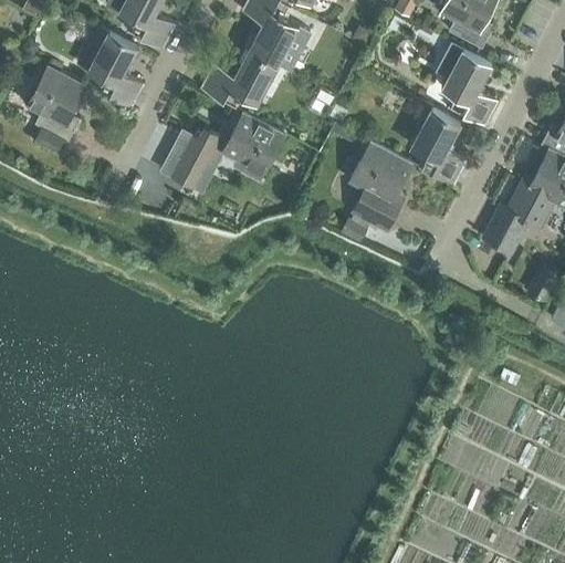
[(34,17),(42,3),(35,0),(27,0),(21,10),(34,17)]
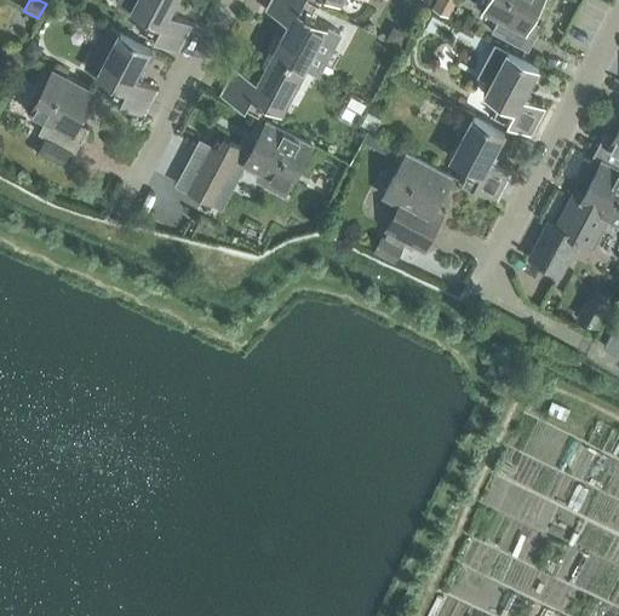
[(119,0),(115,7),(130,16),(130,13),(147,23),(141,34),(179,56),(193,30),(170,17),(178,0),(119,0)]
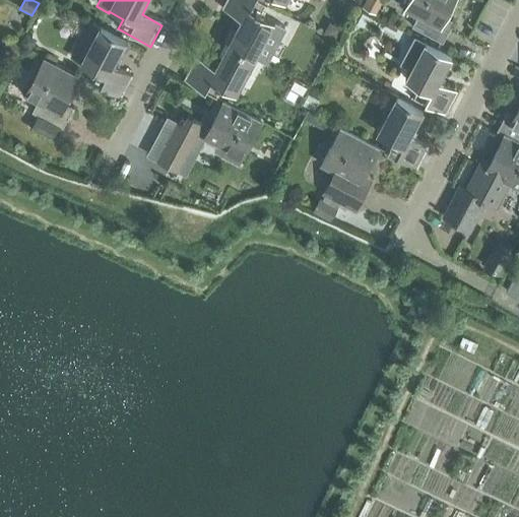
[(253,0),(229,0),(223,10),(244,21),(231,47),(251,57),(257,61),(264,65),(283,29),(259,16),(264,6),(253,0)]
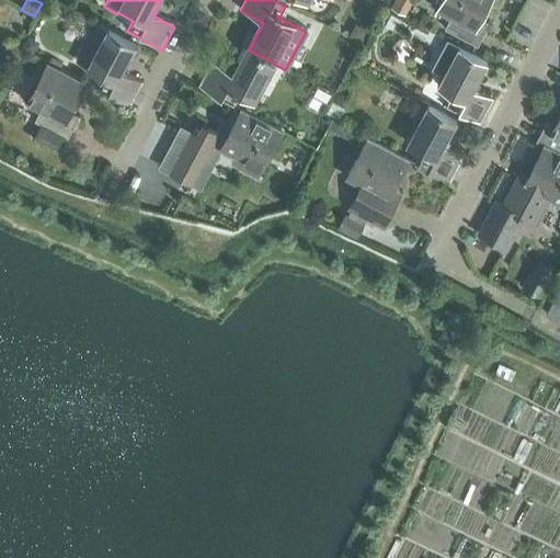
[(404,18),(413,2),(409,0),(396,0),(390,10),(404,18)]
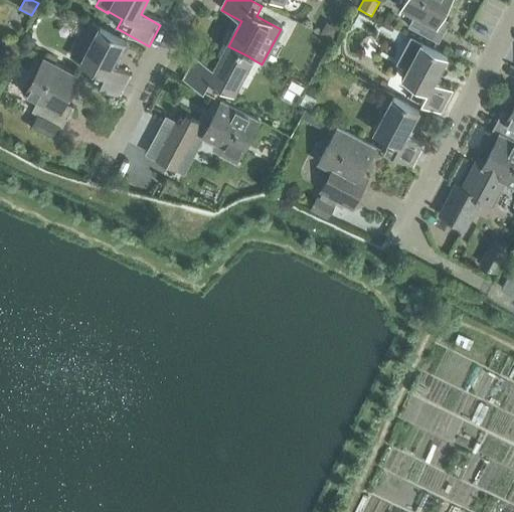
[(407,29),(440,45),(451,25),(443,20),(454,0),(404,0),(399,11),(412,18),(407,29)]
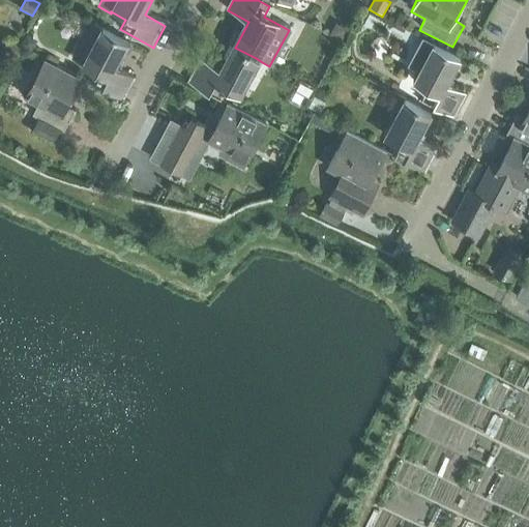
[(70,61),(82,66),(96,75),(91,85),(124,103),(136,81),(116,69),(129,44),(101,29),(91,24),(70,61)]
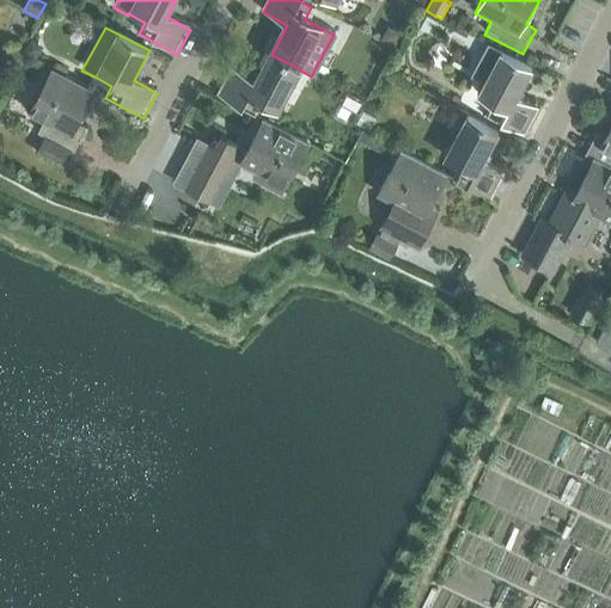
[(402,37),(388,30),(382,42),(396,49),(402,37)]
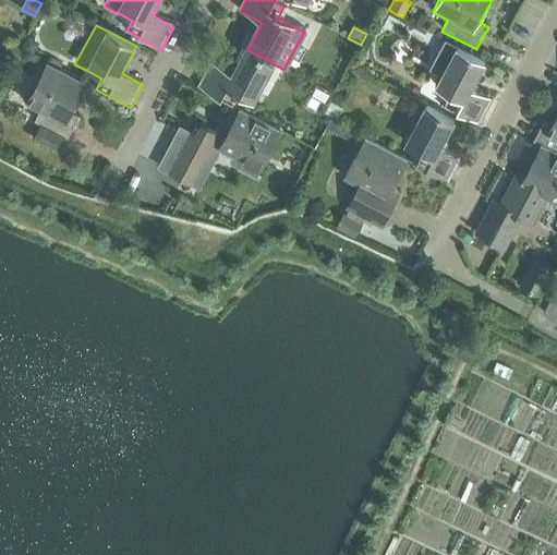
[(21,50),(32,57),(38,45),(26,39),(21,50)]
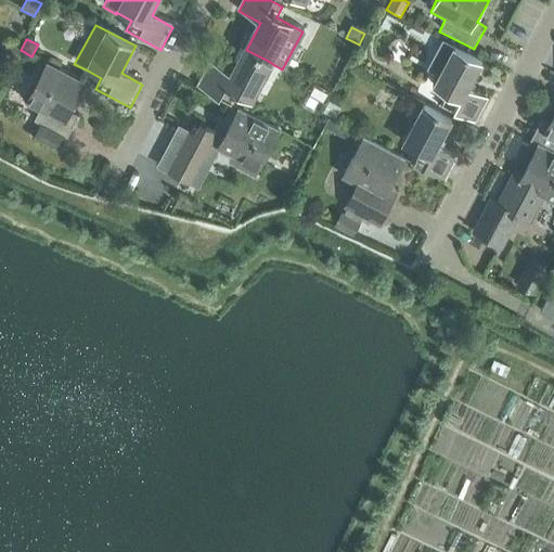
[(477,125),(490,101),(468,89),(482,62),(443,41),(428,71),(439,76),(434,87),(448,95),(442,105),(477,125)]
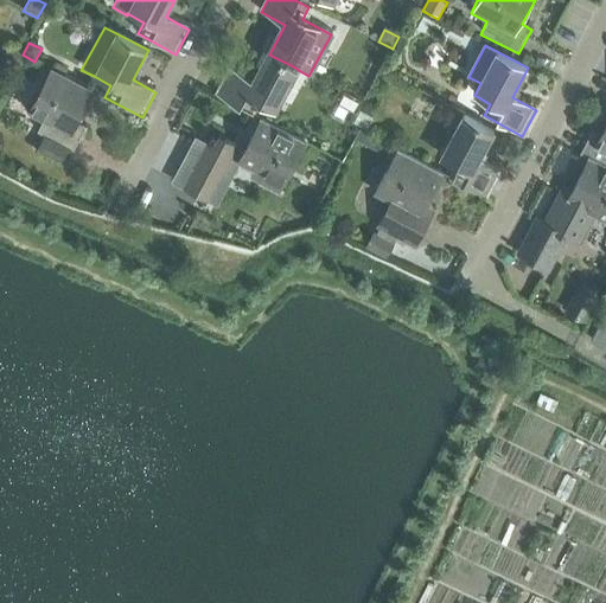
[(19,70),(25,59),(12,52),(7,64),(19,70)]
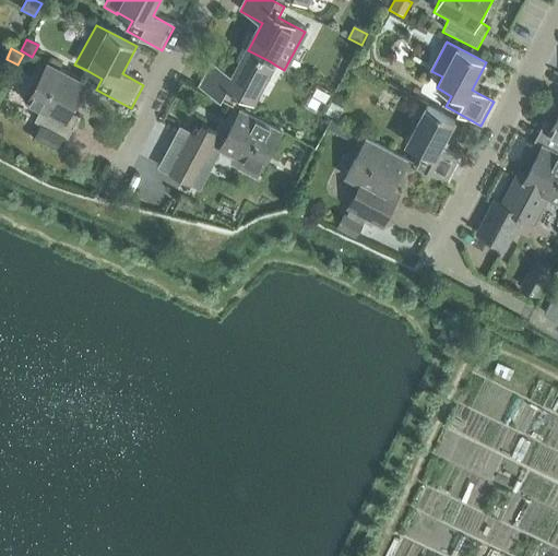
[(213,64),(200,89),(234,106),(240,95),(256,104),(276,66),(270,61),(248,50),(235,75),(213,64)]
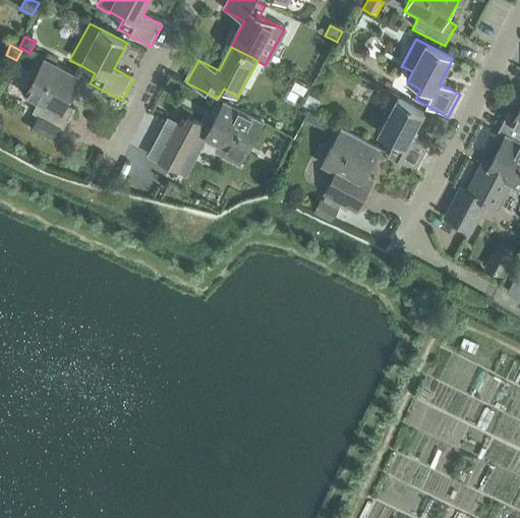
[(42,59),(22,96),(40,105),(35,115),(39,118),(61,129),(62,130),(72,111),(65,106),(79,78),(42,59)]
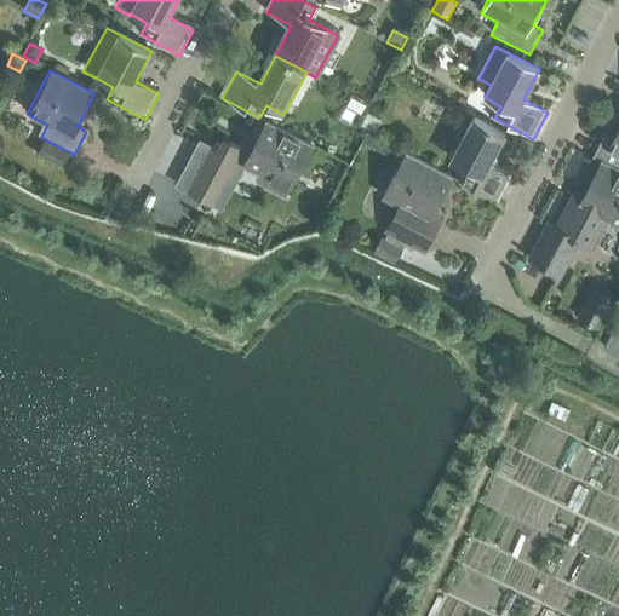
[(500,203),(515,177),(489,162),(505,133),(474,117),(451,162),(466,172),(460,183),(500,203)]
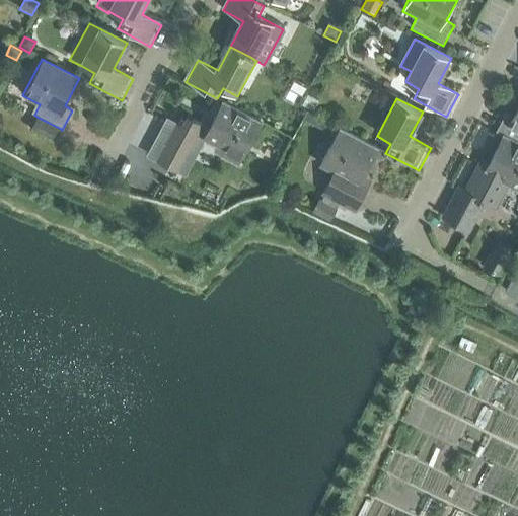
[(305,99),(301,107),(312,114),(316,104),(305,99)]
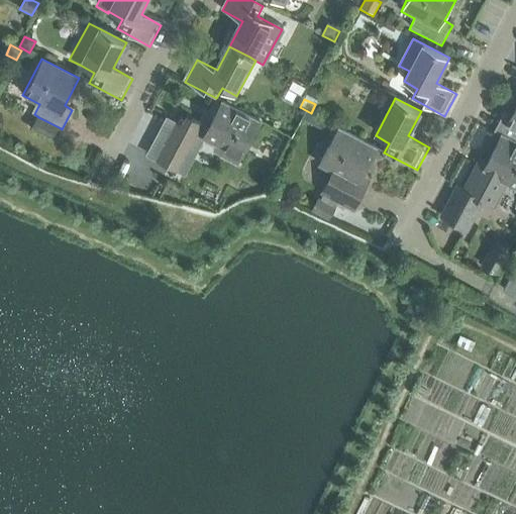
[(199,137),(211,144),(218,148),(216,152),(240,165),(263,122),(226,103),(211,131),(189,120),(184,128),(176,124),(170,135),(167,134),(153,161),(180,175),(199,137)]
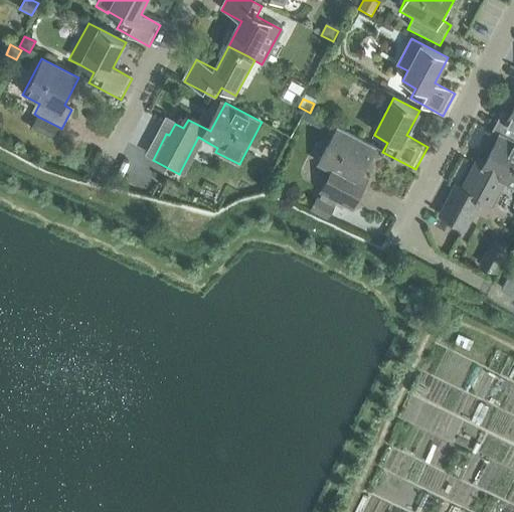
[(499,136),(513,142),(513,108),(510,116),(502,112),(492,132),(499,136)]
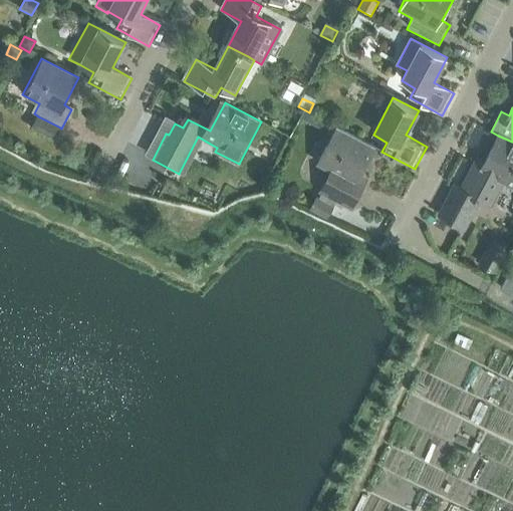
[(300,120),(310,125),(314,116),(304,111),(300,120)]
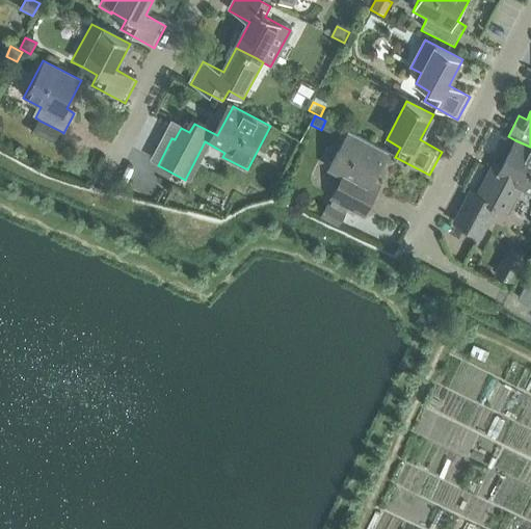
[(362,218),(368,205),(379,185),(372,181),(388,153),(348,132),(329,168),(344,177),(330,202),(362,218)]
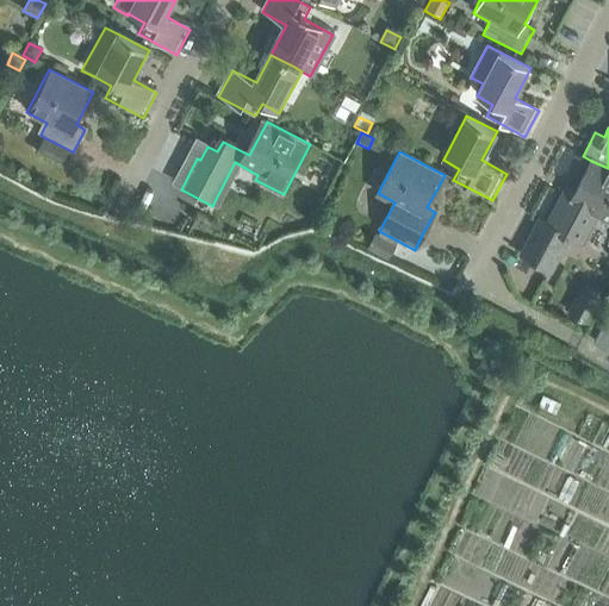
[(608,168),(591,161),(575,193),(566,188),(547,223),(540,219),(519,258),(553,277),(571,243),(580,248),(597,217),(608,223),(608,168)]
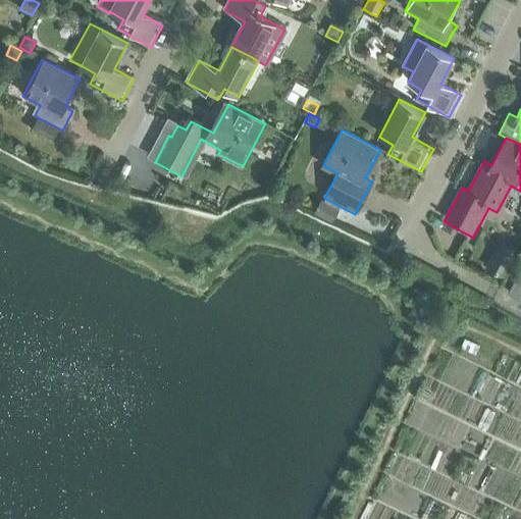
[(332,222),(337,213),(319,204),(315,213),(332,222)]
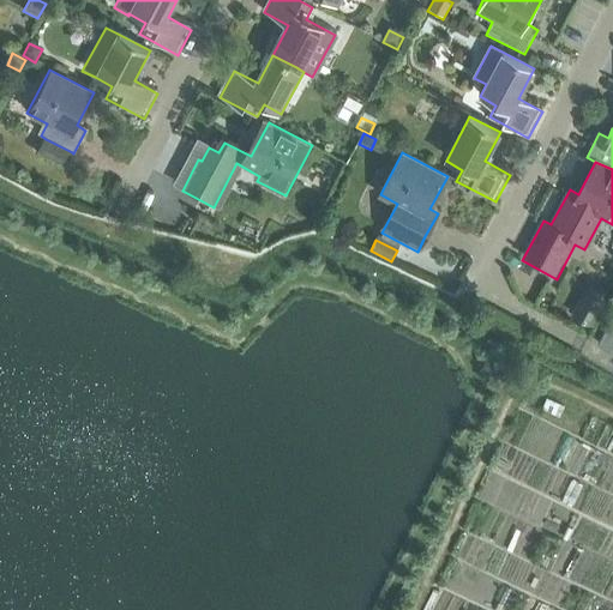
[(587,324),(606,295),(592,287),(581,302),(583,305),(576,316),(587,324)]
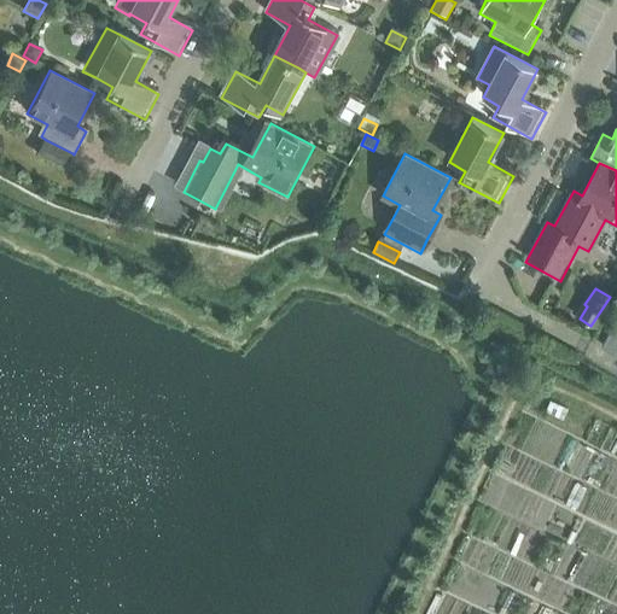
[(616,358),(616,332),(613,331),(603,351),(616,358)]
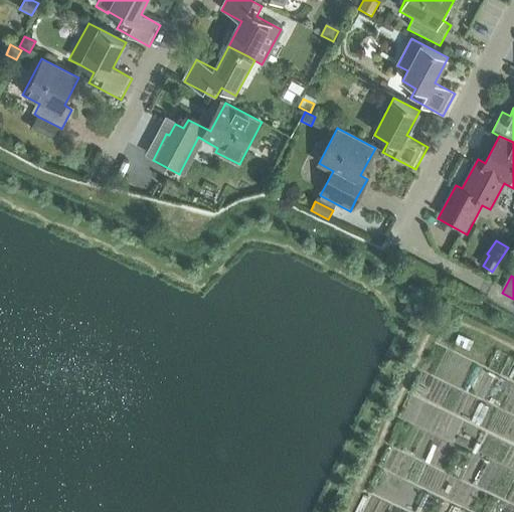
[(402,311),(420,319),(425,309),(407,300),(402,311)]
